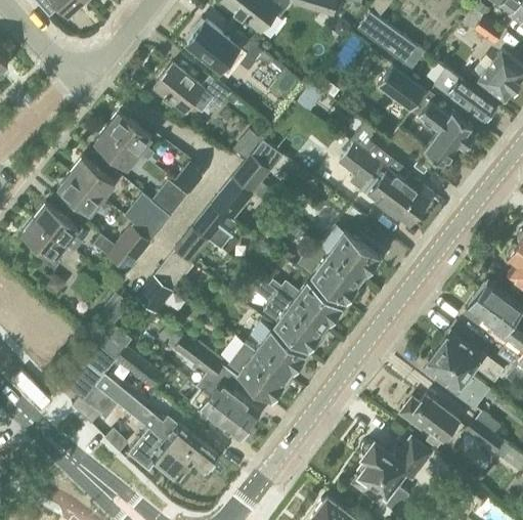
[(34,0),(49,17),(60,7),(69,16),(86,1),(84,0),(34,0)]
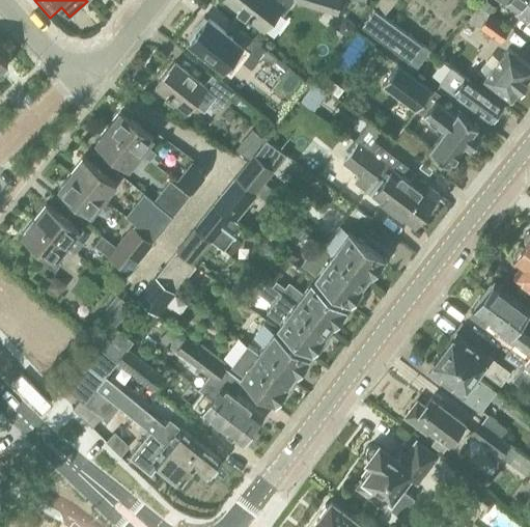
[(226,0),(225,2),(263,33),(278,16),(283,20),(294,5),(337,18),(343,0),(341,0),(226,0)]
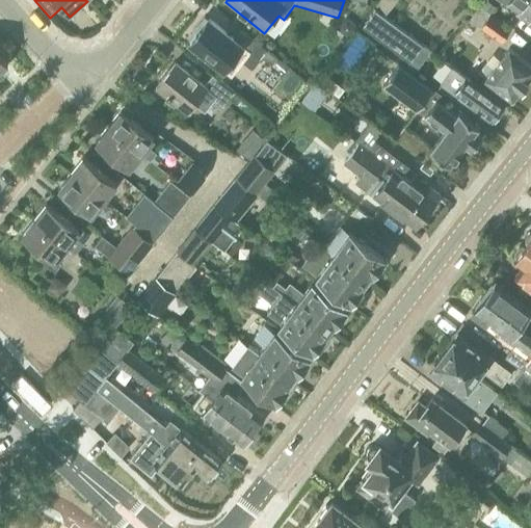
[(530,25),(530,3),(526,0),(498,0),(519,15),(519,16),(530,25)]
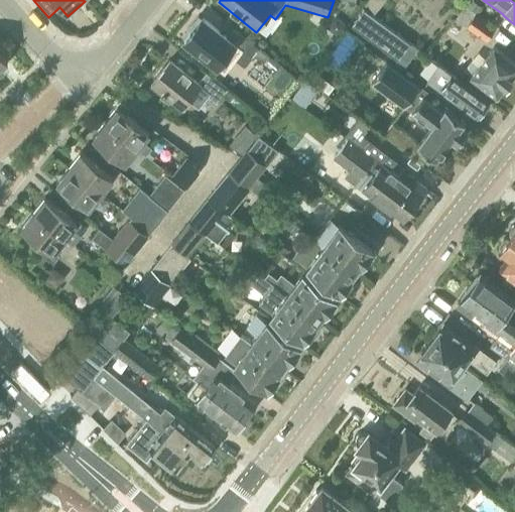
[(494,30),(464,8),(454,22),(484,44),(494,30)]
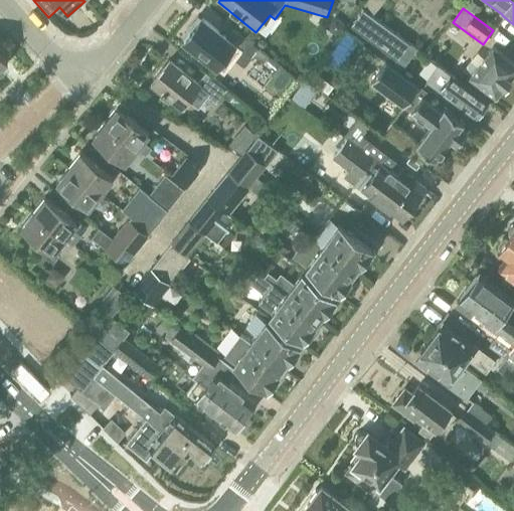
[(362,13),(351,28),(396,61),(393,66),(400,71),(414,51),(362,13)]
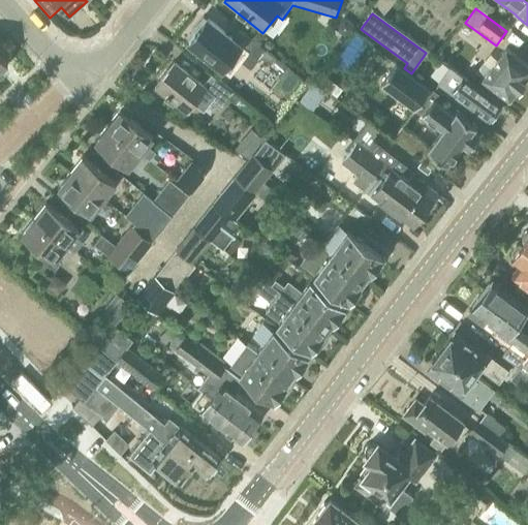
[(222,70),(233,58),(251,71),(266,53),(240,32),(233,40),(208,21),(204,18),(193,31),(197,34),(190,43),(222,70)]
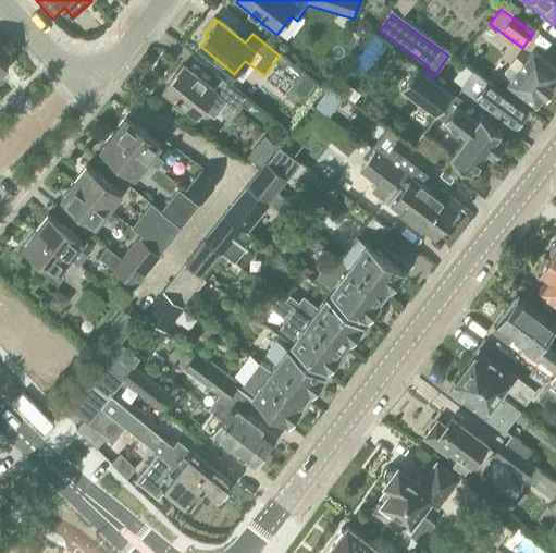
[(524,66),(516,60),(502,80),(509,86),(508,88),(535,109),(545,96),(547,98),(555,88),(553,87),(555,82),(555,70),(534,54),(524,66)]
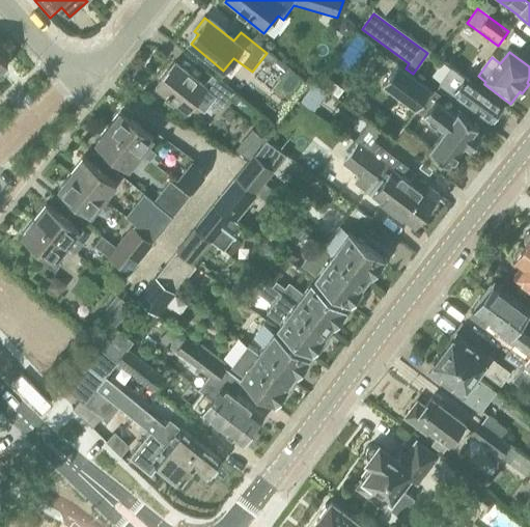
[(174,64),(155,89),(168,100),(178,107),(188,114),(195,105),(204,112),(213,101),(223,108),(233,94),(213,78),(204,87),(174,64)]
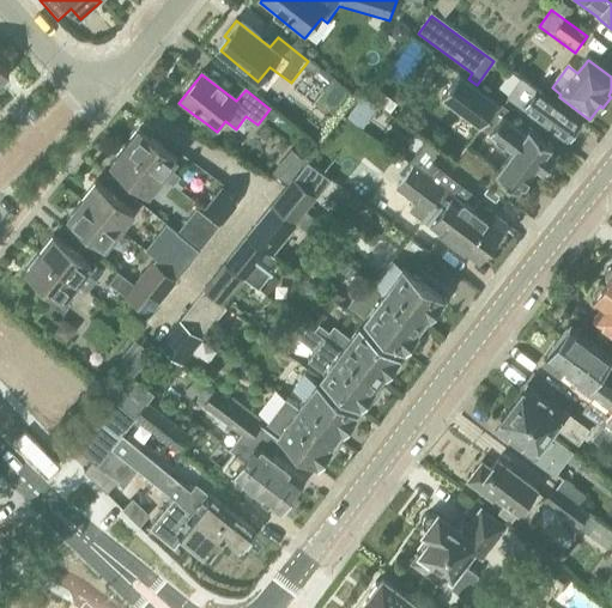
[(459,78),(442,101),(490,137),(503,119),(507,113),(459,78)]
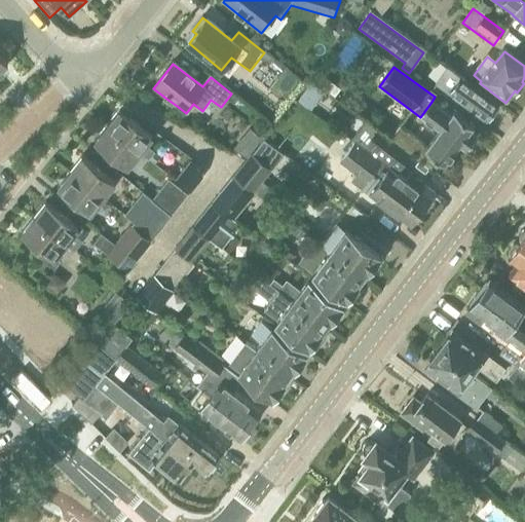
[(448,70),(437,85),(453,98),(486,121),(488,119),(491,118),(496,112),(496,108),(497,106),(448,70)]
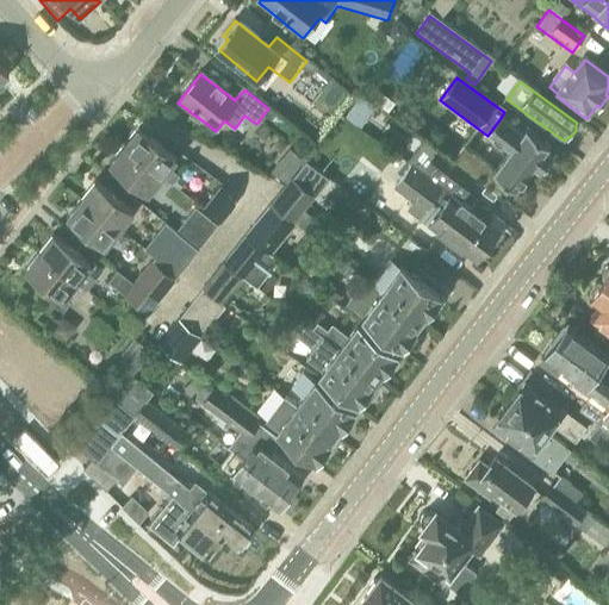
[(395,106),(379,94),(373,104),(389,114),(395,106)]
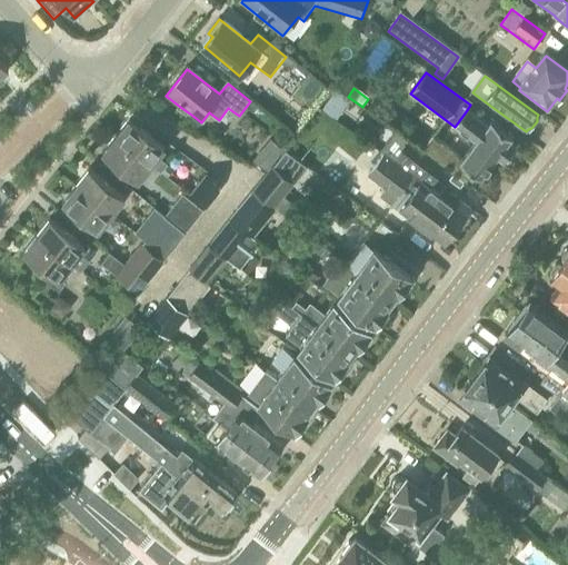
[(337,92),(322,111),(335,120),(348,101),(337,92)]
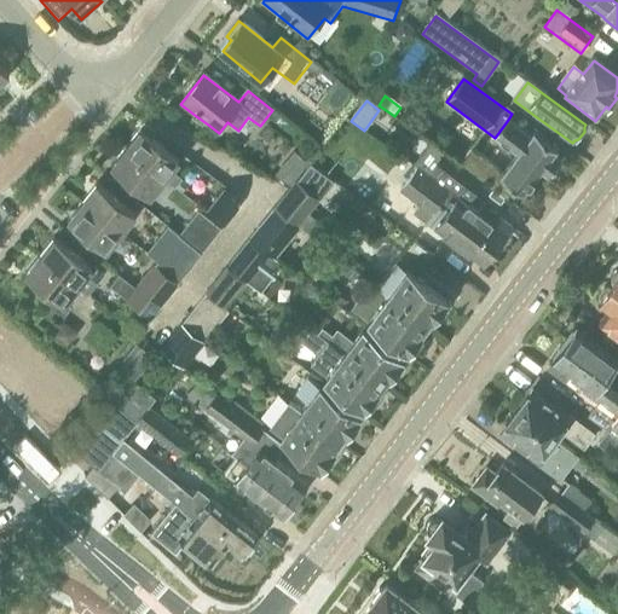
[(531,137),(508,120),(495,138),(518,155),(500,177),(524,196),(541,174),(548,179),(562,161),(555,155),(558,151),(533,133),(531,137)]
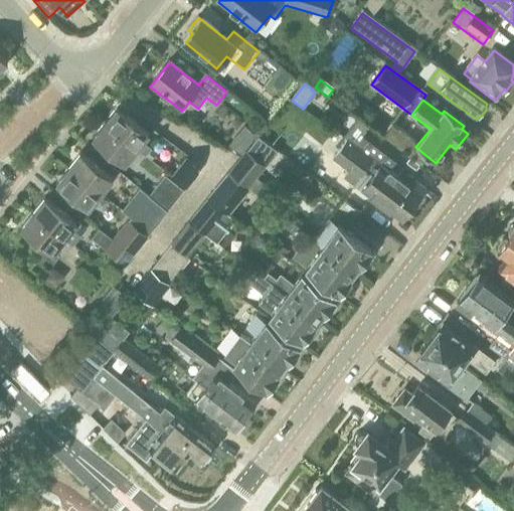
[(115,109),(104,124),(136,150),(137,150),(145,156),(150,149),(142,143),(148,135),(115,109)]
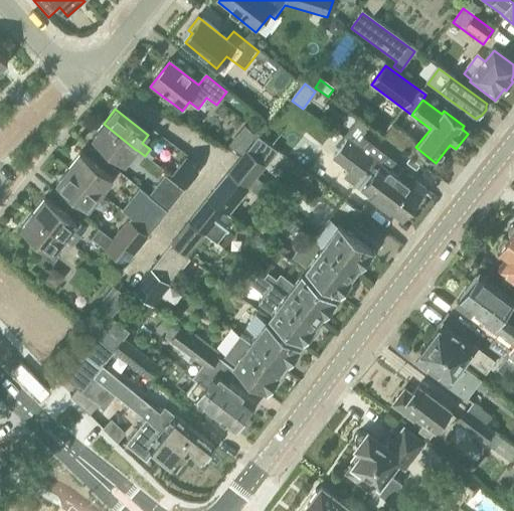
[(125,164),(136,150),(104,124),(92,138),(125,164)]
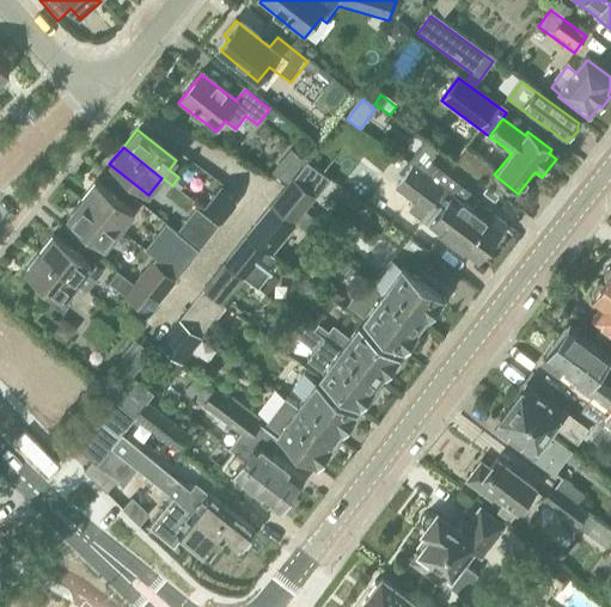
[(465,149),(453,164),(462,171),(470,176),(477,182),(489,166),(465,149)]
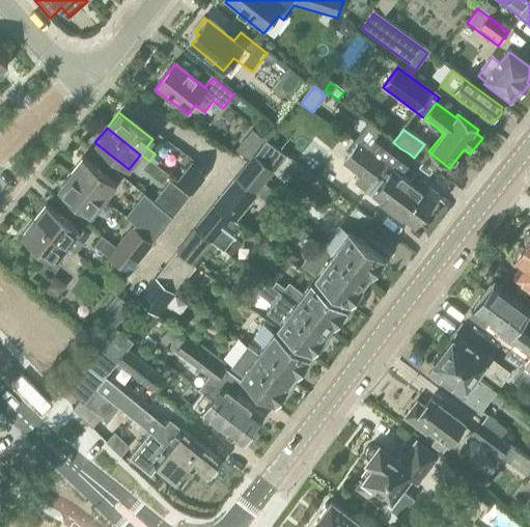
[(381,133),(367,149),(388,165),(392,159),(407,170),(407,169),(415,159),(414,158),(408,153),(400,148),(393,142),(386,137),(381,133)]
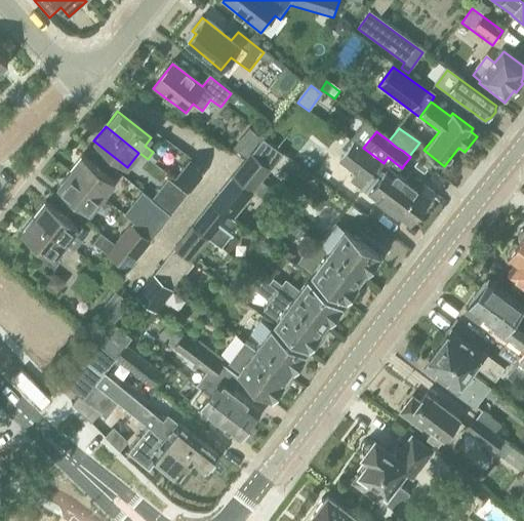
[(307,166),(318,152),(294,134),(284,148),(307,166)]
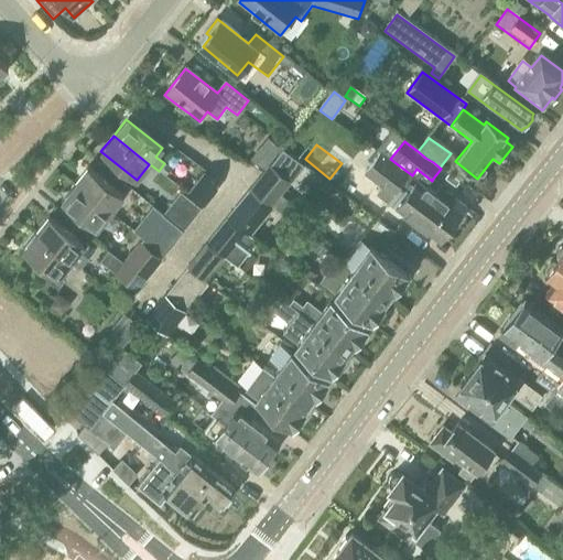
[(370,169),(364,176),(381,191),(378,194),(389,202),(441,243),(452,227),(431,211),(430,213),(415,202),(418,200),(402,189),(412,175),(390,159),(382,152),(380,154),(372,165),(370,169)]
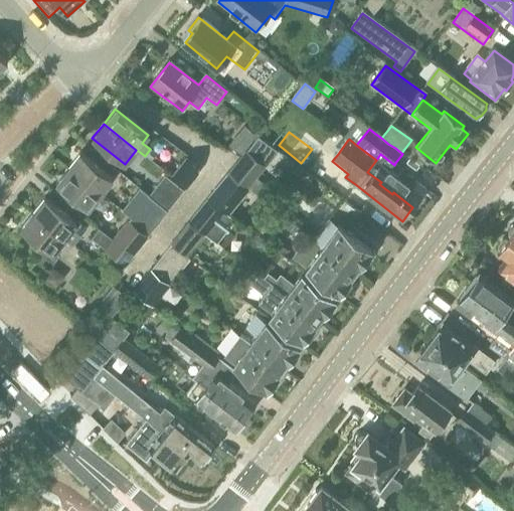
[(246,149),(236,142),(231,148),(241,155),(246,149)]
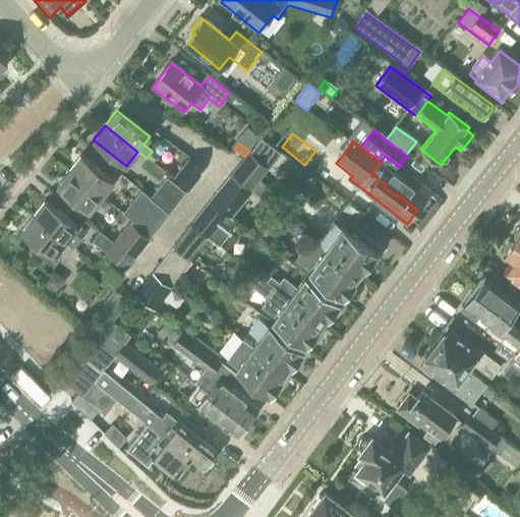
[(69,171),(103,197),(115,182),(81,155),(69,171)]
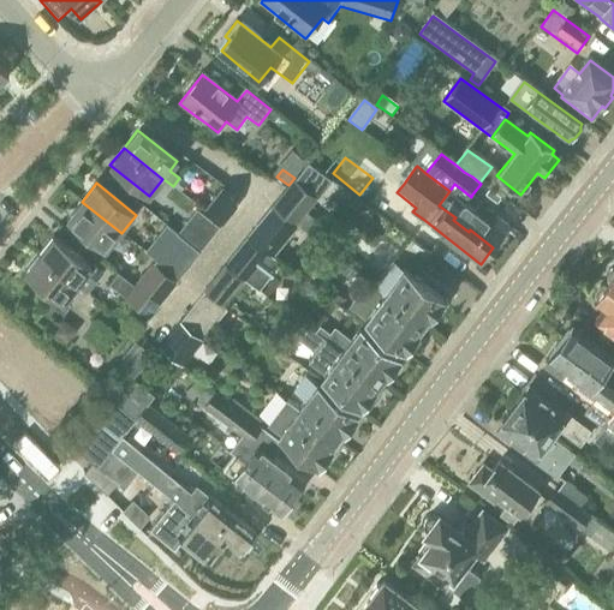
[(449,191),(439,205),(455,217),(453,220),(469,232),(470,229),(493,247),(504,233),(508,227),(481,205),(476,211),(465,204),(466,203),(471,197),(454,184),(449,191)]
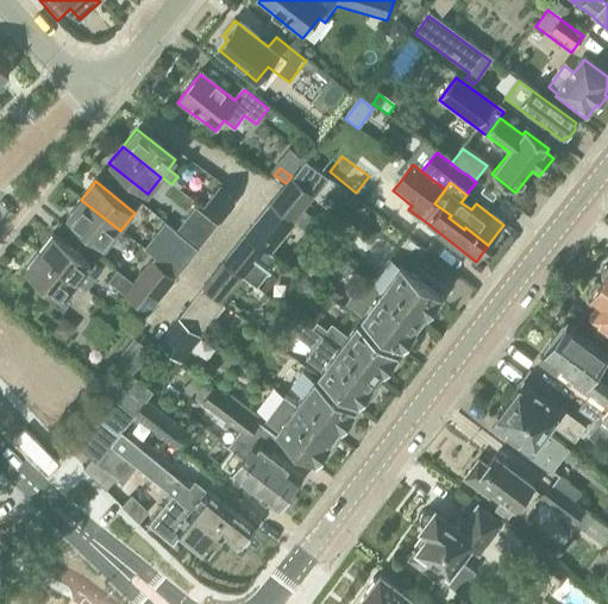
[(287,190),(271,208),(293,225),(314,199),(289,184),(287,190)]
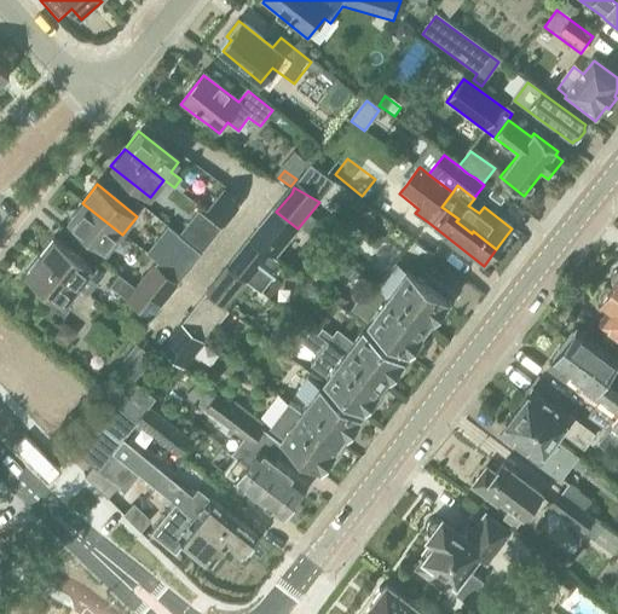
[(225,192),(207,214),(224,229),(238,210),(240,203),(225,192)]
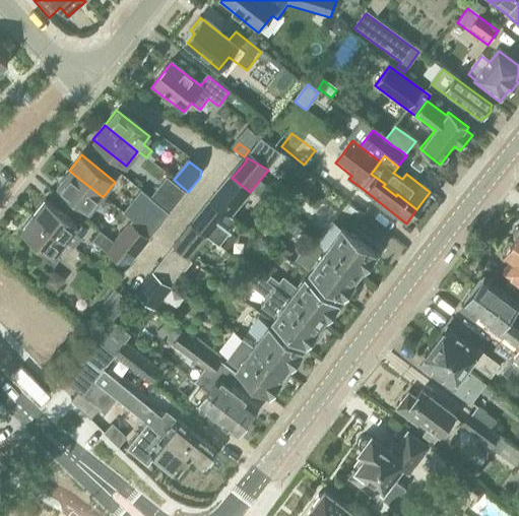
[(293,184),(309,194),(318,180),(302,170),(293,184)]
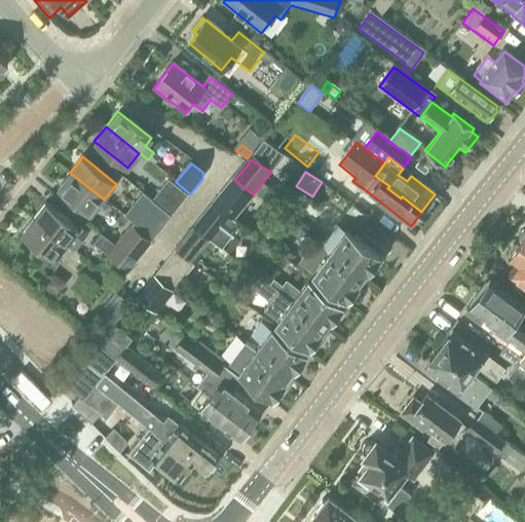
[(91,214),(104,199),(70,173),(58,187),(91,214)]
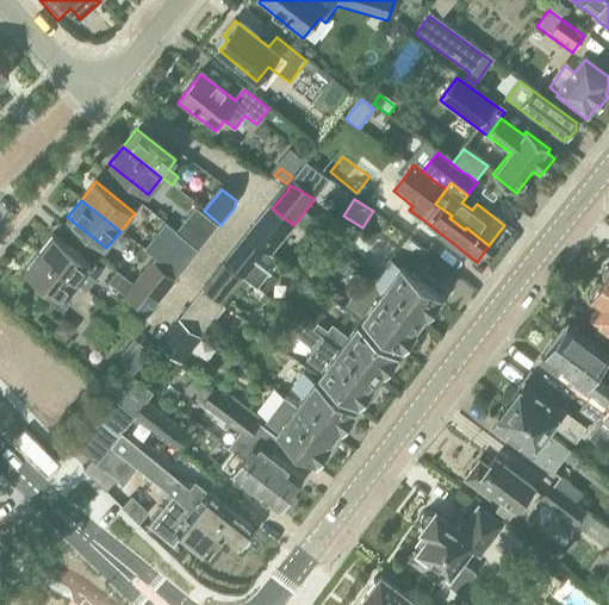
[(293,225),(272,209),(248,238),(262,250),(269,256),(293,225)]
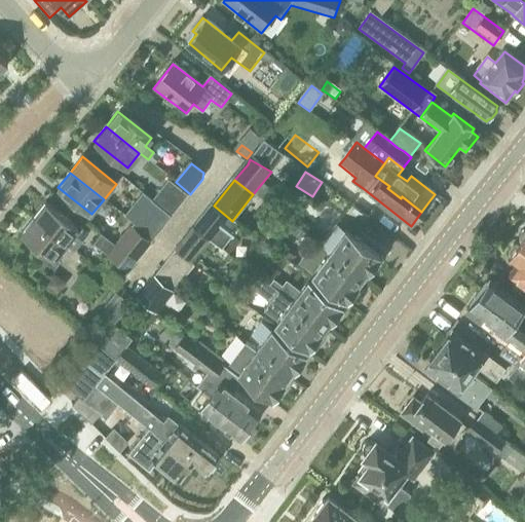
[(153,202),(173,218),(188,197),(169,182),(153,202)]
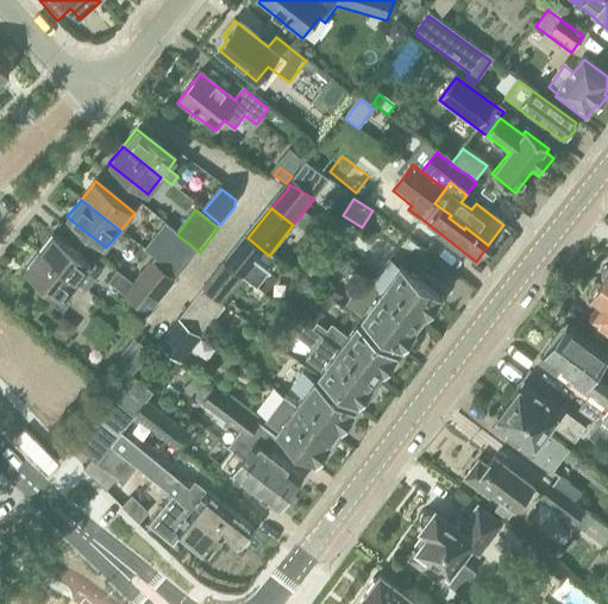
[(189,264),(200,252),(177,234),(167,246),(189,264)]
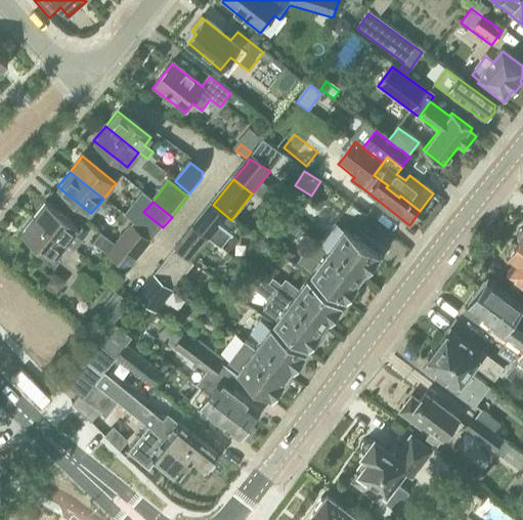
[(67,244),(75,250),(87,234),(79,228),(77,230),(44,204),(33,218),(67,244)]
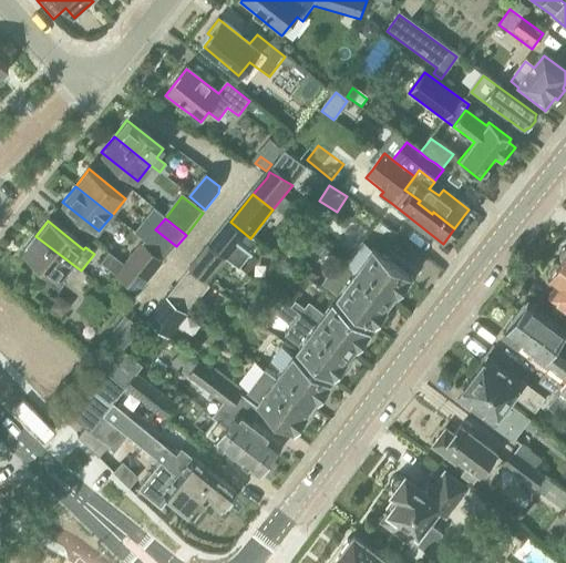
[(229,223),(209,247),(227,262),(247,237),(229,223)]
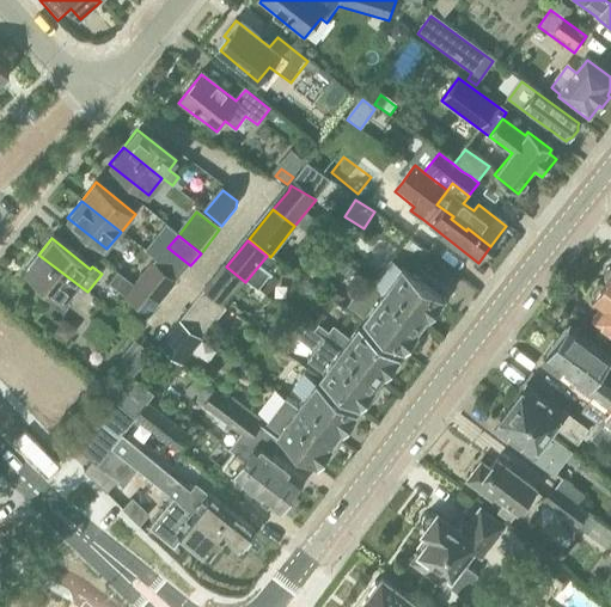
[(38,255),(24,273),(42,288),(36,295),(63,317),(71,307),(63,301),(78,284),(38,255)]
